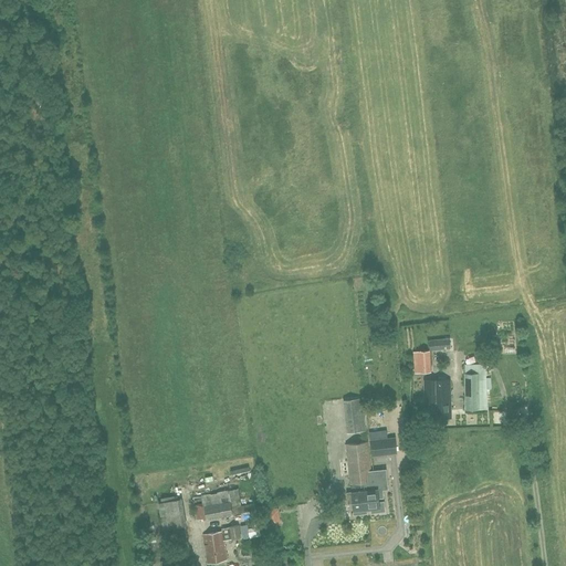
[(429,341),(430,350),(450,349),(450,338),(429,341)]
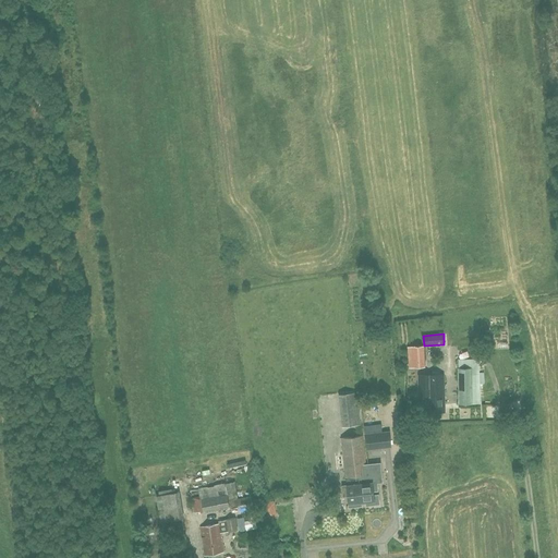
[(408,347),(408,353),(409,368),(426,367),(424,346),(408,347)]
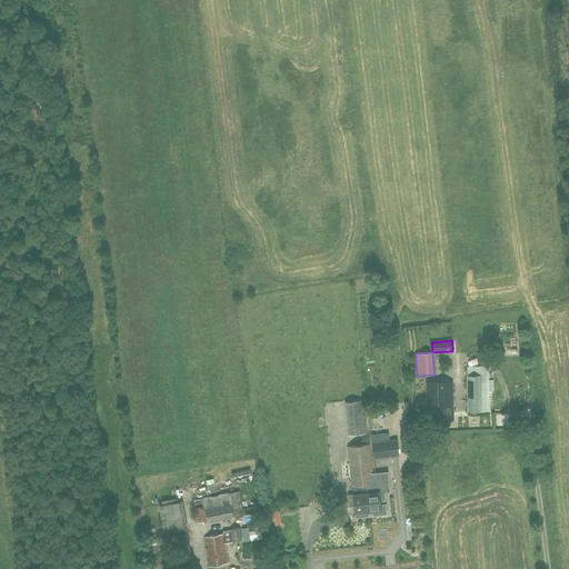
[(468,412),(489,412),(488,367),(468,367),(468,377),(468,412)]
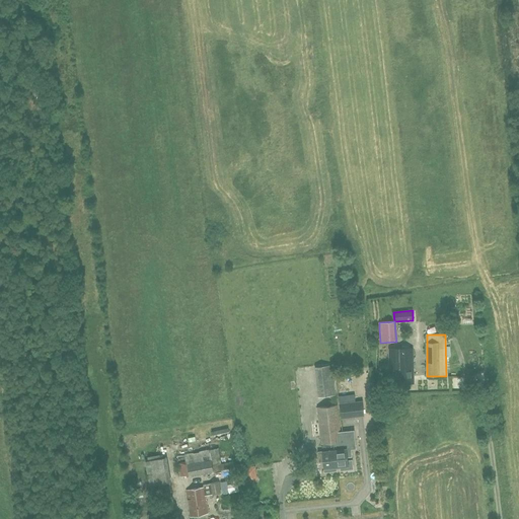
[(318,347),(319,355),(331,353),(330,345),(318,347)]
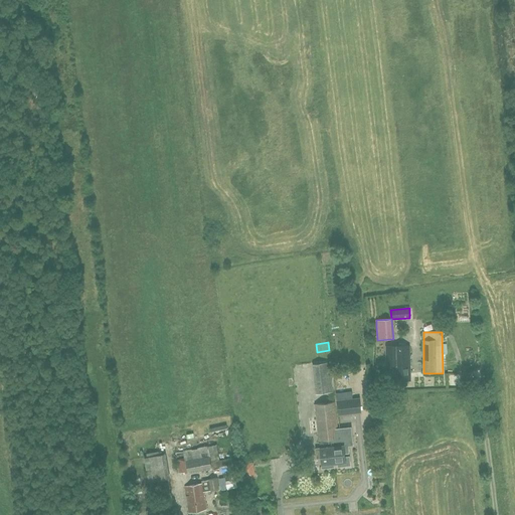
[(394,381),(411,380),(409,346),(386,346),(386,365),(393,365),(394,381)]
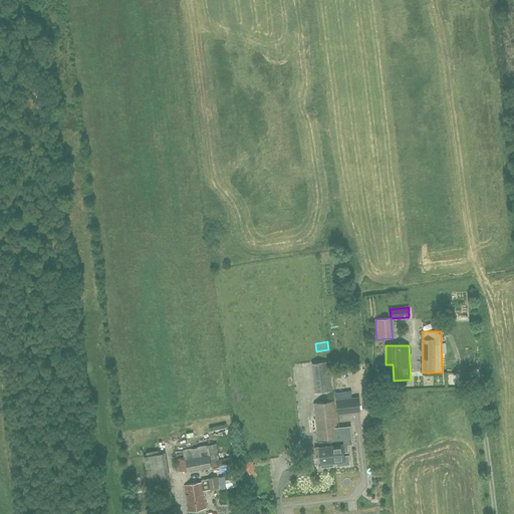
[(332,392),(328,361),(311,363),(315,394),(332,392)]
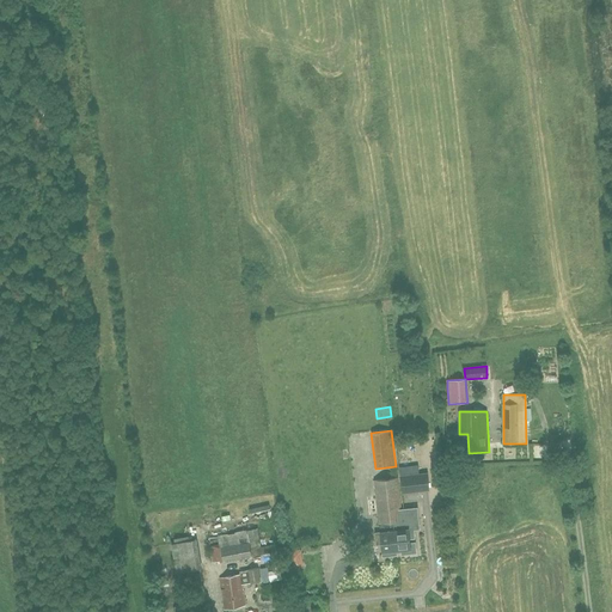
[(399,476),(401,494),(427,491),(428,491),(429,490),(428,473),(424,473),(420,473),(399,476)]
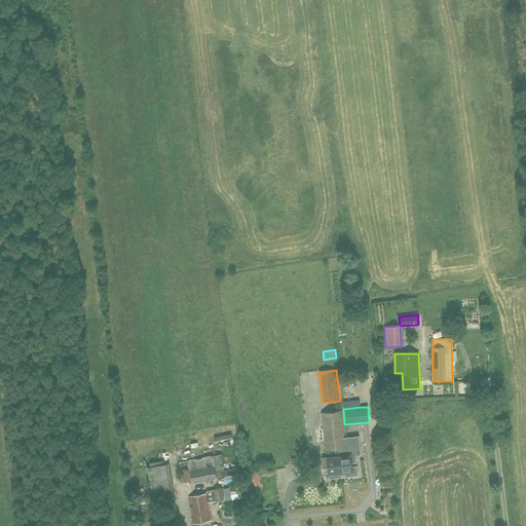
[(328,468),(329,478),(341,476),(341,473),(338,449),(346,449),(344,438),(341,411),(322,413),(327,457),(322,457),(323,468),(328,468)]
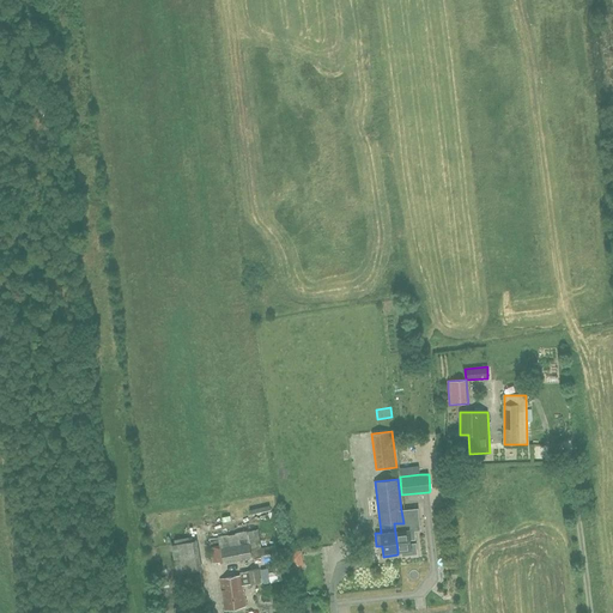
[(394,523),(398,551),(401,551),(402,556),(418,554),(416,542),(411,544),(411,540),(416,540),(414,532),(420,530),(418,508),(401,510),(404,523),(394,523)]
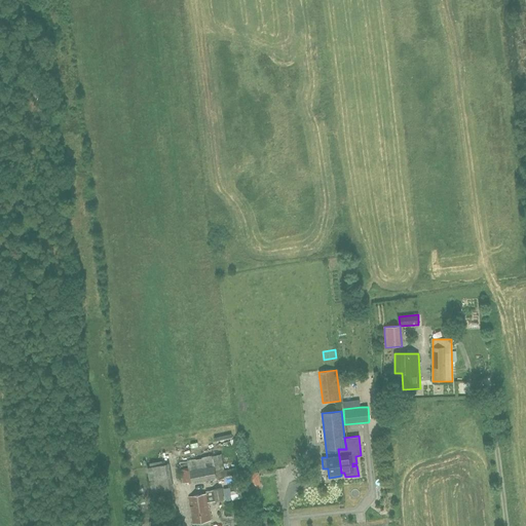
[(217,479),(233,475),(232,468),(224,471),(221,454),(187,460),(189,471),(180,470),(183,484),(189,483),(189,484),(192,483),(217,479)]
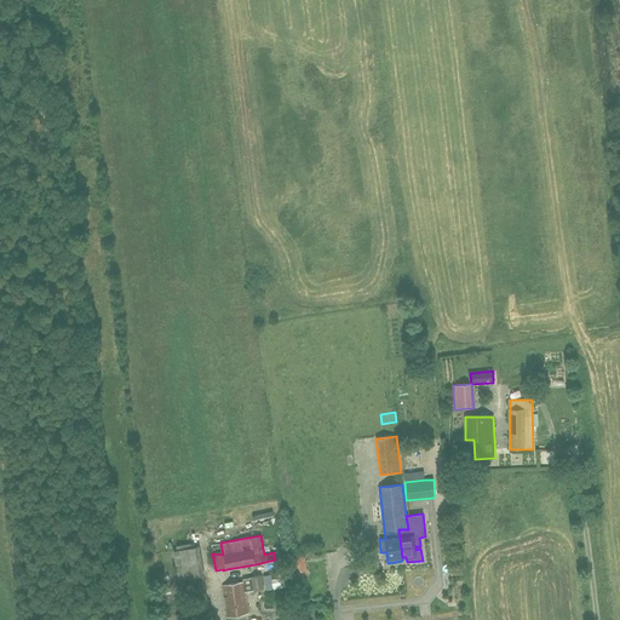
[(197,547),(177,551),(182,577),(202,573),(197,547)]
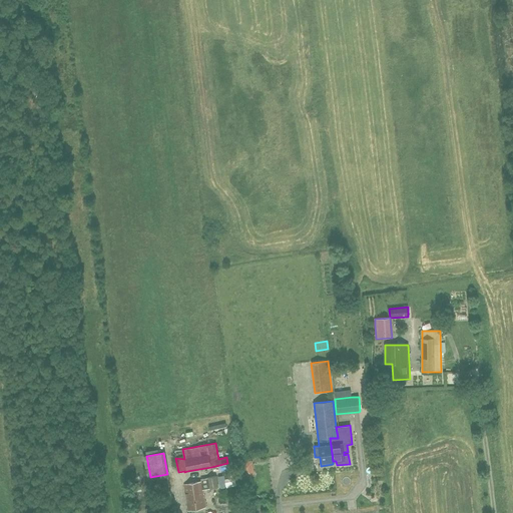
[(245,476),(255,476),(254,461),(244,462),(245,476)]
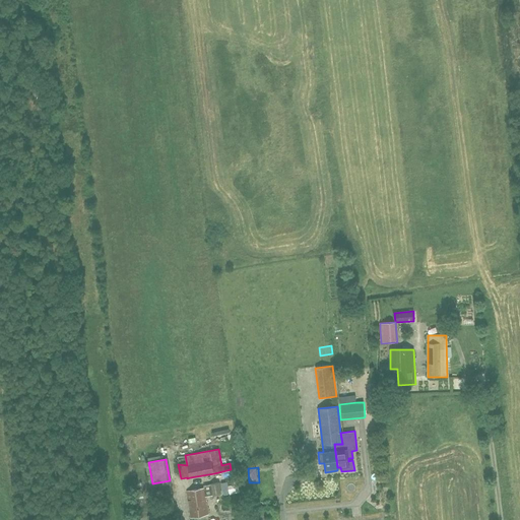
[(203,486),(204,489),(186,492),(190,518),(208,515),(206,501),(213,500),(212,496),(221,494),(218,483),(210,485),(203,486)]
